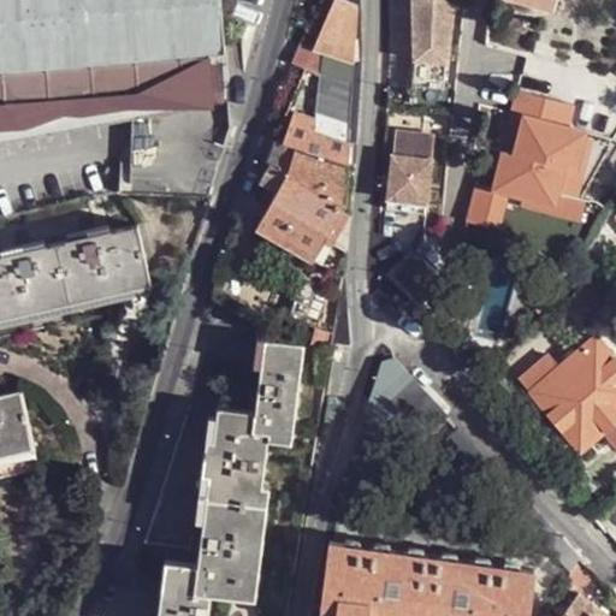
[(223,0),(0,0),(0,118),(96,110),(98,126),(231,102),(223,0)]
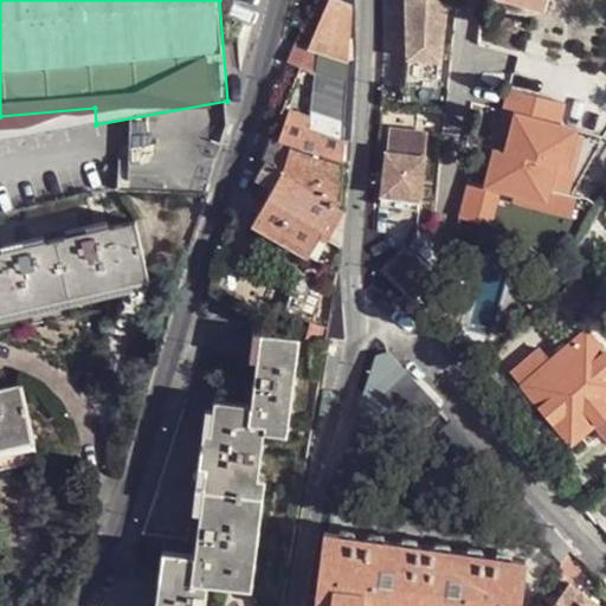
[(336,0),(328,0),(309,49),(318,51),(347,62),(350,27),(352,6),(336,0)]
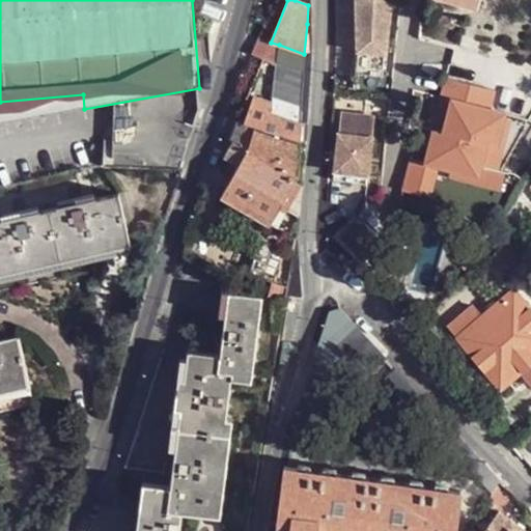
[(444,0),(476,9),(479,0),(444,0)]
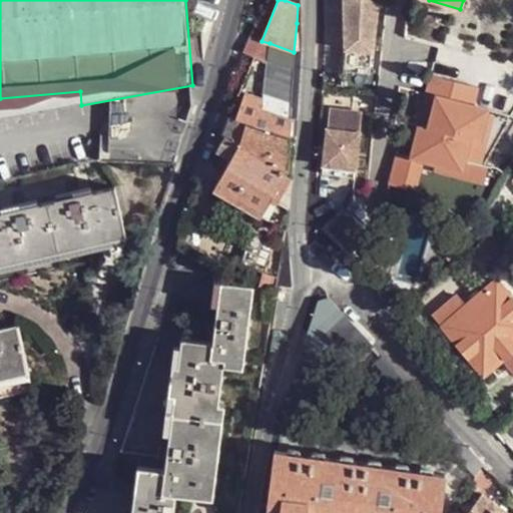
[(406,25),(405,36),(417,40),(419,29),(406,25)]
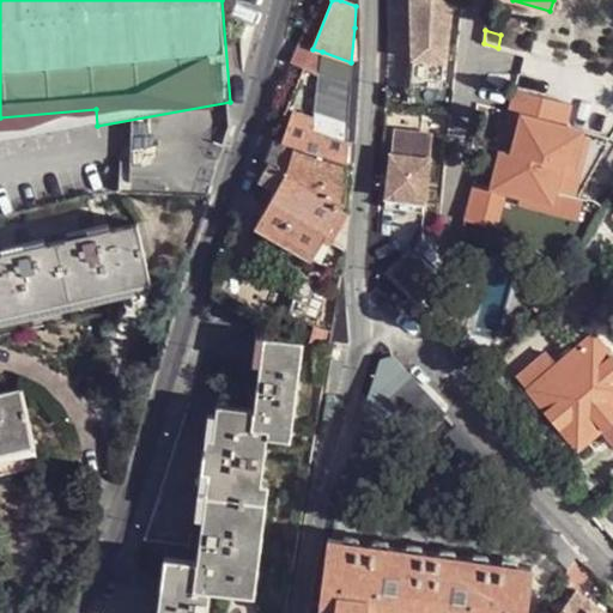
[(291,64),(304,68),(313,49),(298,43),(291,64)]
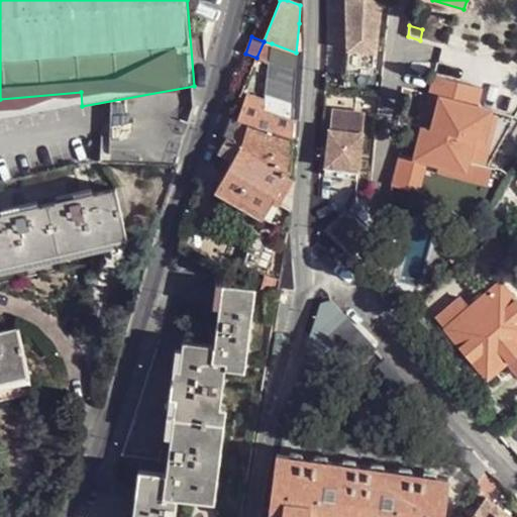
[(256,58),(250,73),(267,78),(269,61),(272,43),(264,41),(256,58)]
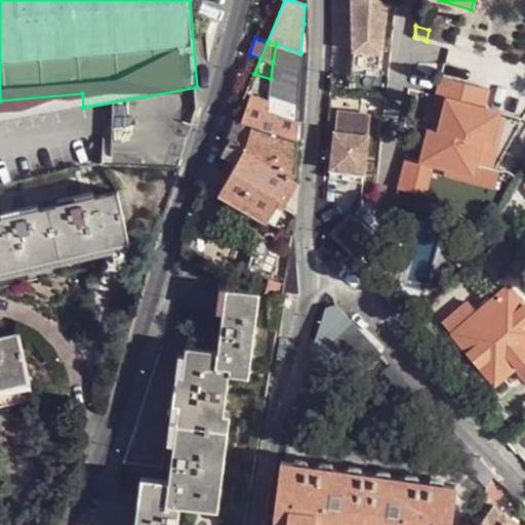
[(300,53),(276,44),(273,62),(299,71),(300,53)]
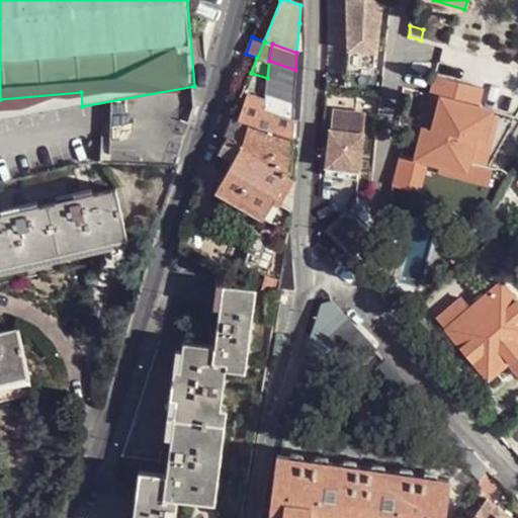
[(295,70),(269,61),(267,78),(294,86),(295,70)]
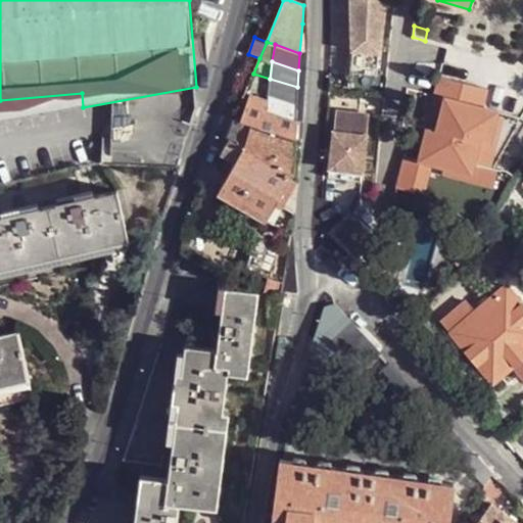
[(297,87),(270,79),(269,95),(295,105),(297,87)]
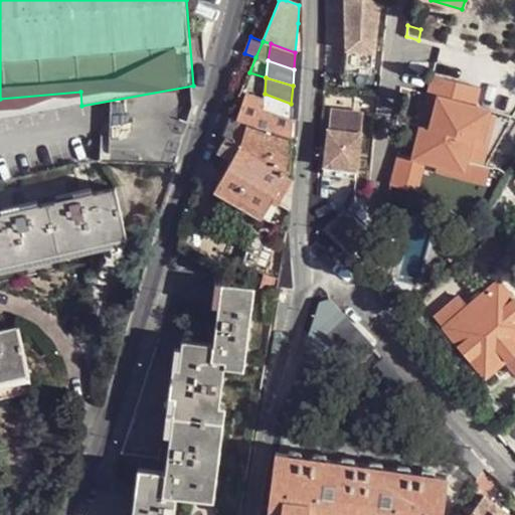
[(0,99),(0,120),(81,106),(80,92),(0,99)]
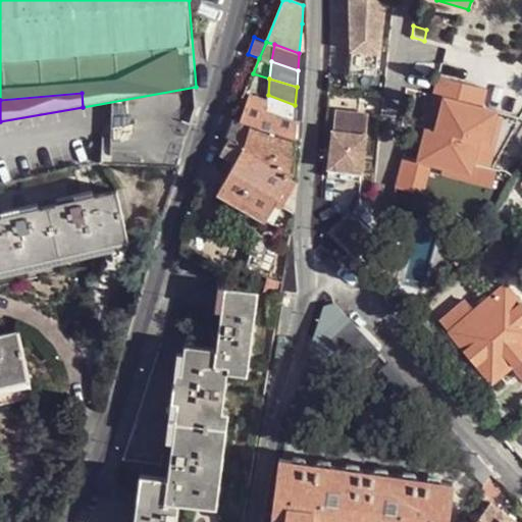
[(266,103),(267,98),(252,93),(251,99),(266,103)]
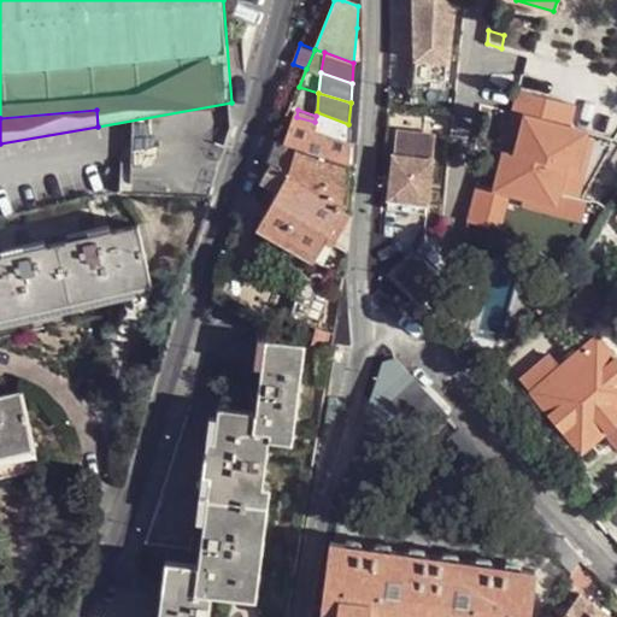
[(317,112),(316,116),(315,122),(313,130),(348,141),(348,133),(348,124),(317,112)]
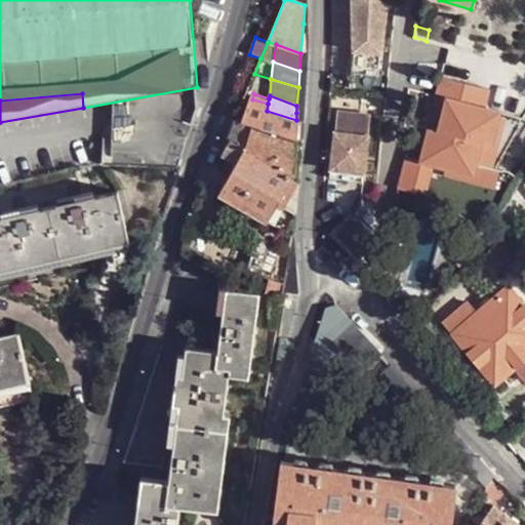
[(243,102),(235,120),(295,139),(296,120),(267,111),(268,104),(252,99),(250,98),(247,105),(243,102)]
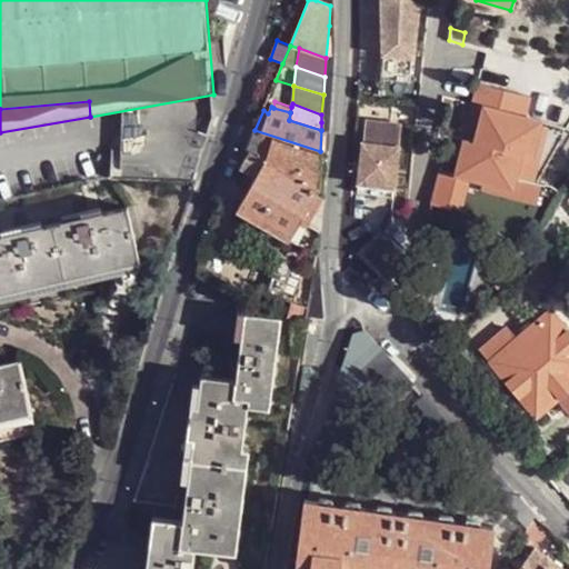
[(401,123),(386,121),(382,142),(362,139),(357,192),(393,197),(401,123)]
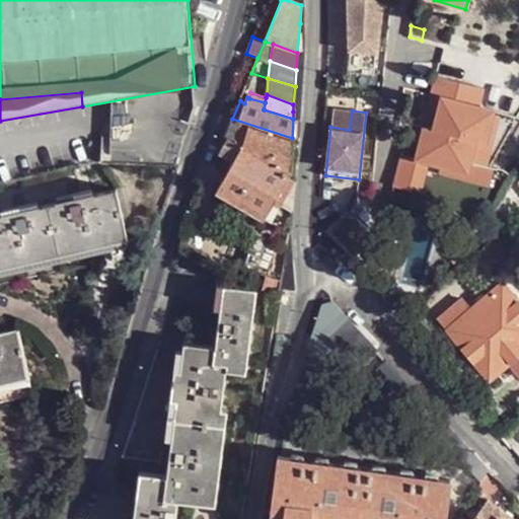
[(232,119),(225,135),(228,138),(289,174),(291,156),(292,138),(232,119)]
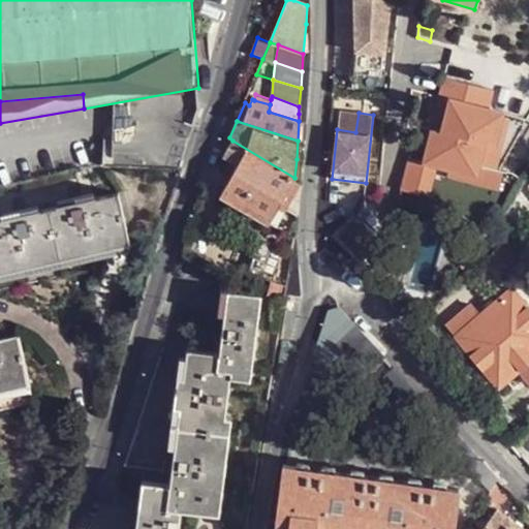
[(294,178),(232,141),(222,158),(237,166),(220,196),(268,225),(278,209),(284,199),(290,204),(296,194),(301,185),(293,182),(294,178)]
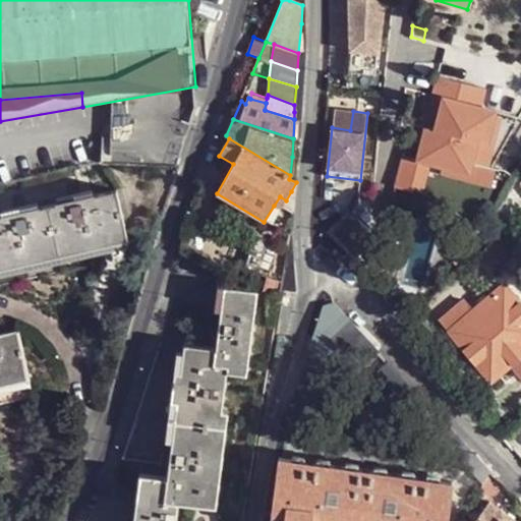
[(399,163),(395,191),(422,192),(424,165),(399,163)]
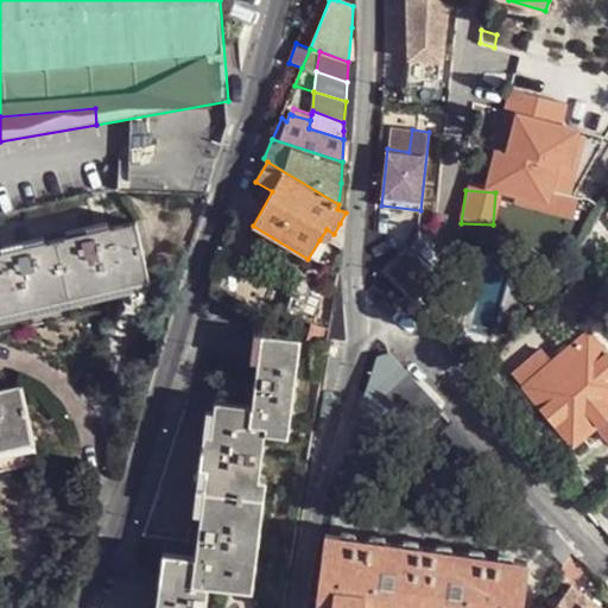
[(601,208),(590,234),(603,244),(607,242),(607,215),(607,214),(601,208)]
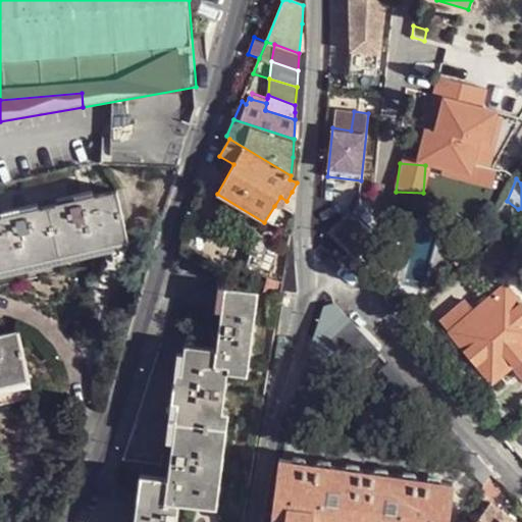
[(92,247),(127,238),(116,190),(93,197),(57,206),(38,210),(2,218),(0,218),(0,268),(23,262),(58,255),(92,247)]
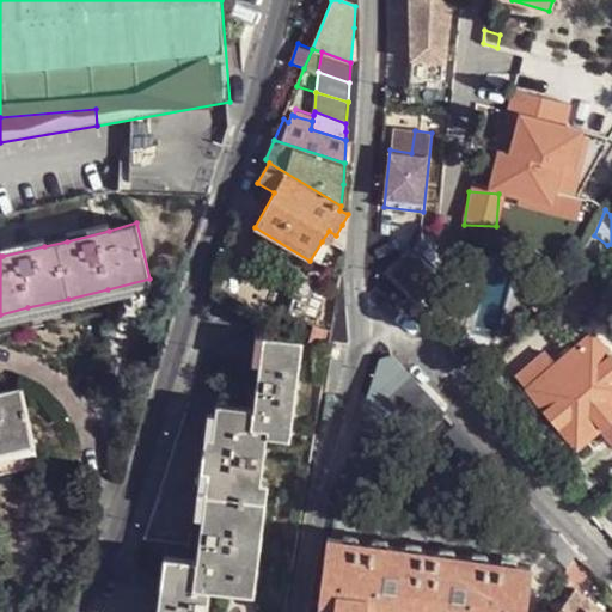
[(65,233),(67,242),(109,231),(106,224),(65,233)]
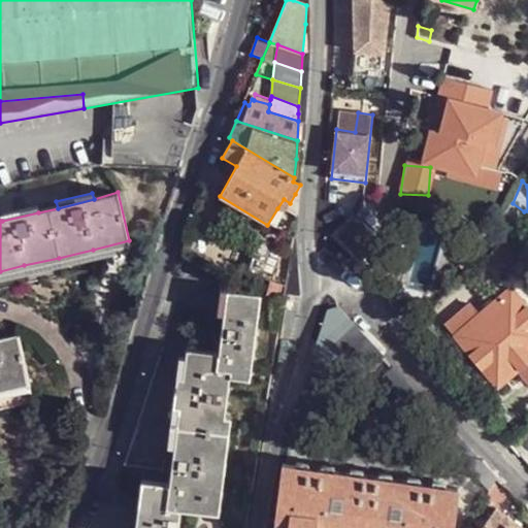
[(285,211),(290,203),(284,199),(277,208),(285,211)]
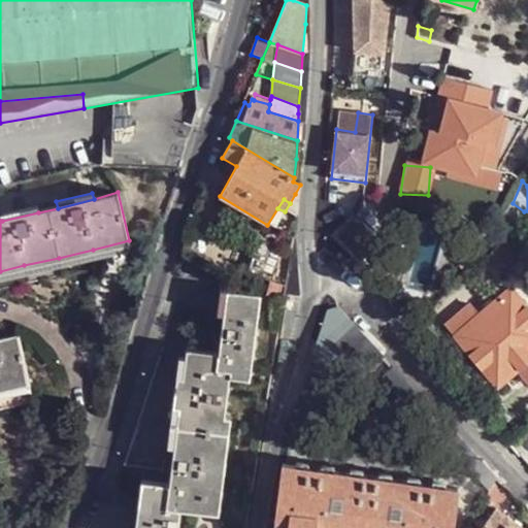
[(1,215),(2,221),(38,212),(37,205),(1,215)]
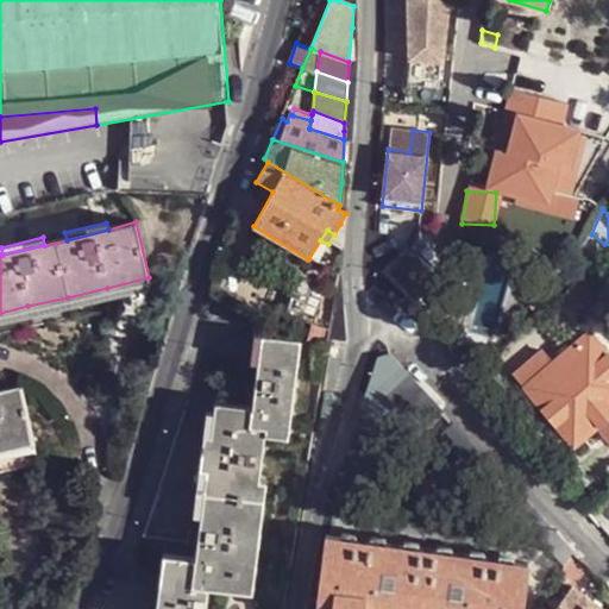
[(428,243),(420,251),(434,265),(443,257),(428,243)]
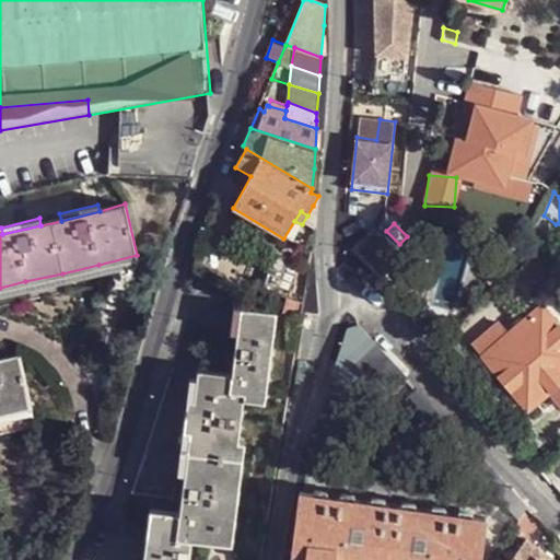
[(401,254),(375,228),(354,247),(381,275),(401,254)]
